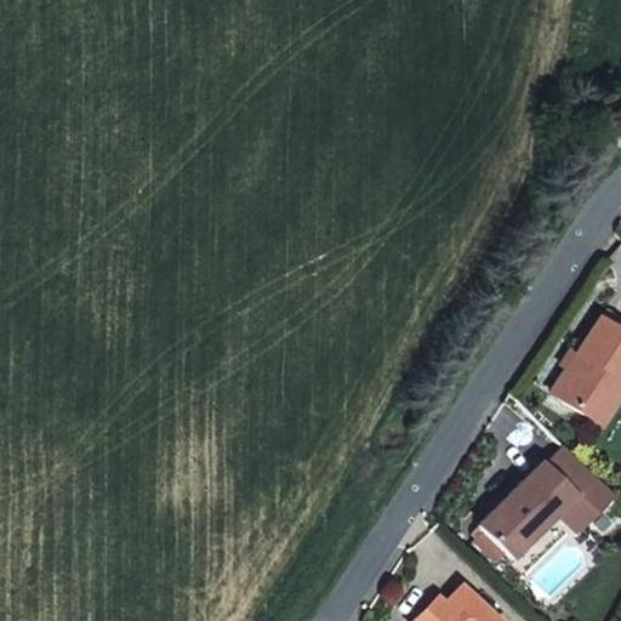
[(620,314),(608,306),(598,319),(620,334),(620,314)]
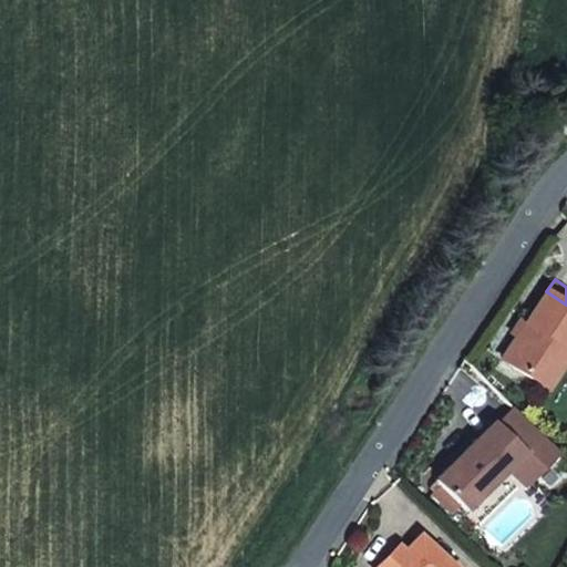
[(502,359),(536,381),(560,347),(564,349),(566,343),(566,305),(546,291),(502,359)]
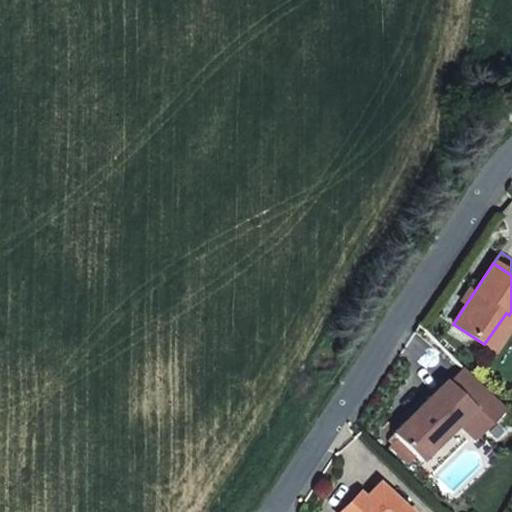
[(506,313),(484,344),(492,349),(511,319),(511,316),(509,315),(506,313)]
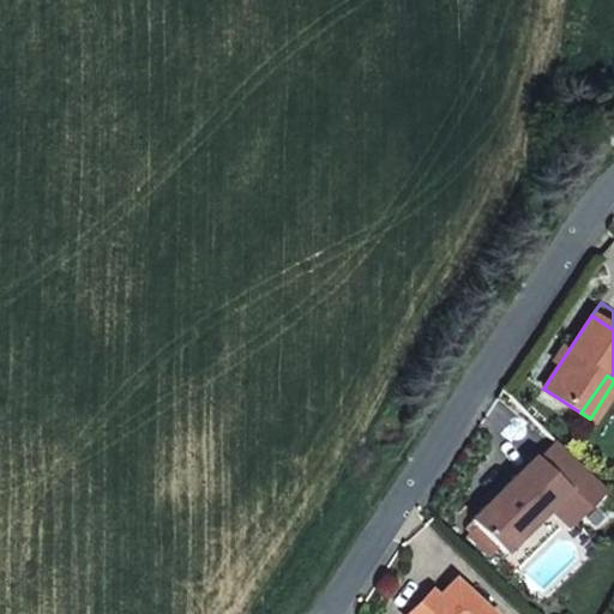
[(605,491),(555,441),(539,458),(536,455),(473,519),(505,552),(551,506),(567,489),(587,509),(605,491)]
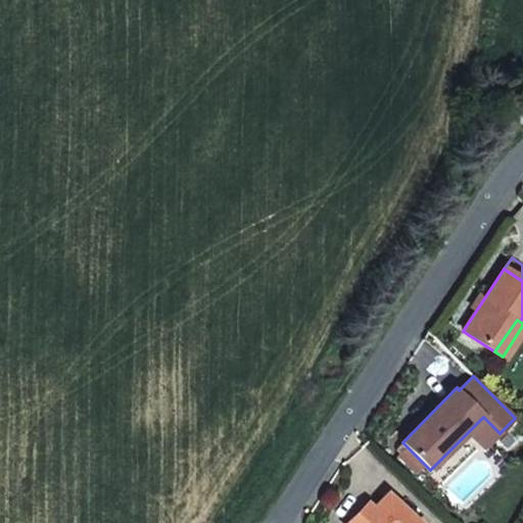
[(483,417),(469,431),(485,447),(500,433),(483,417)]
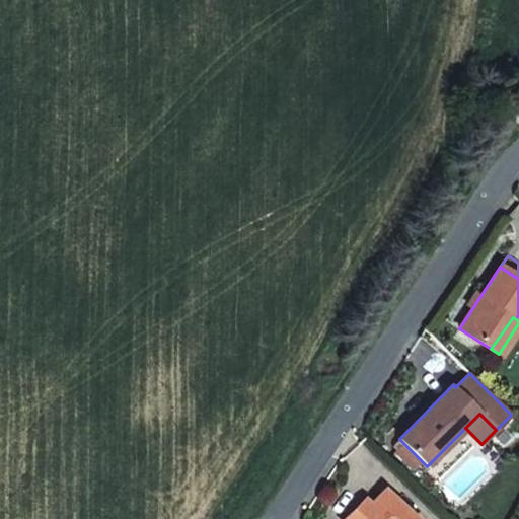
[(412,518),(383,491),(355,518),(412,518)]
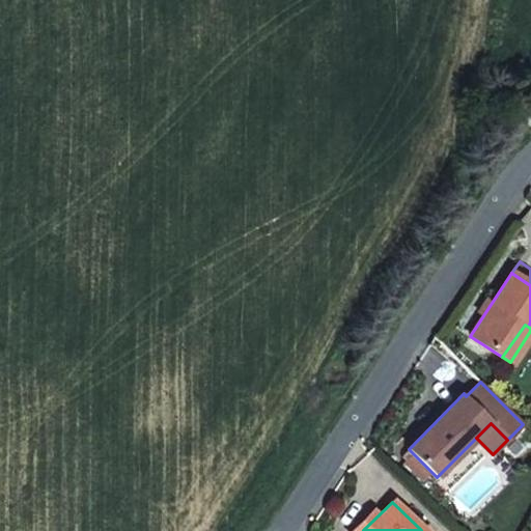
All buildings are outlined.
